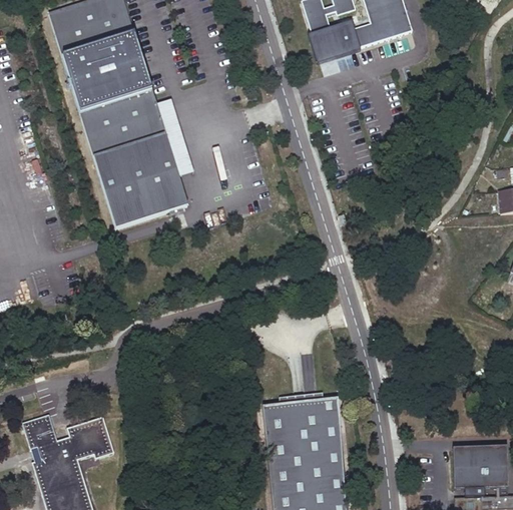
[(50,21),(114,228),(189,205),(126,0),(116,0),(50,21)]
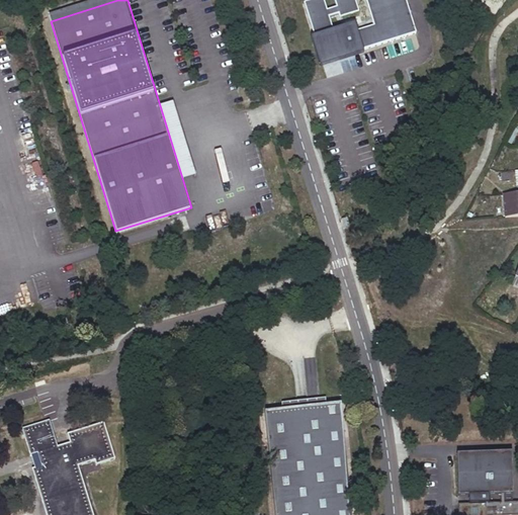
[(304,0),(314,31),(310,32),(318,63),(361,50),(360,46),(415,29),(406,0),(334,0),(336,4),(327,7),(324,0),(304,0)]
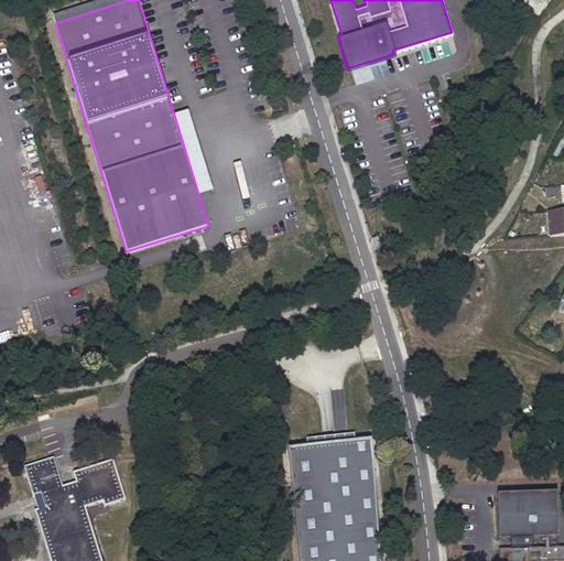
[(546,189),(548,196),(557,196),(557,187),(546,189)]
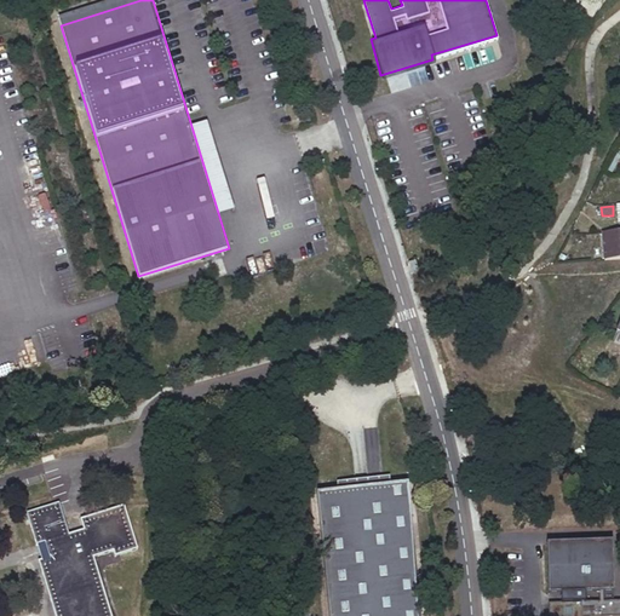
[(619,228),(603,229),(604,255),(619,254),(619,228)]
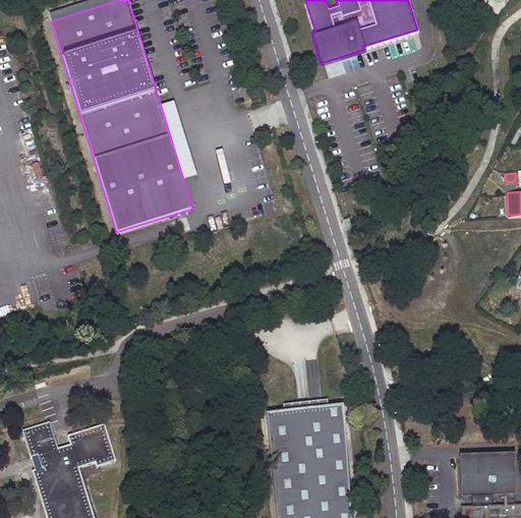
[(346,222),(349,231),(354,230),(352,221),(346,222)]
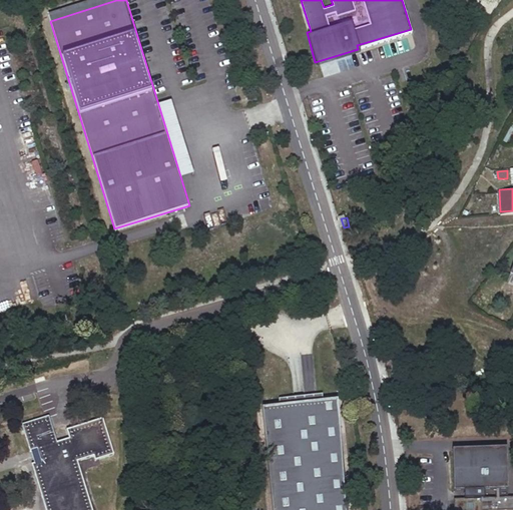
[(339,509),(330,399),(258,405),(267,509),(339,509)]
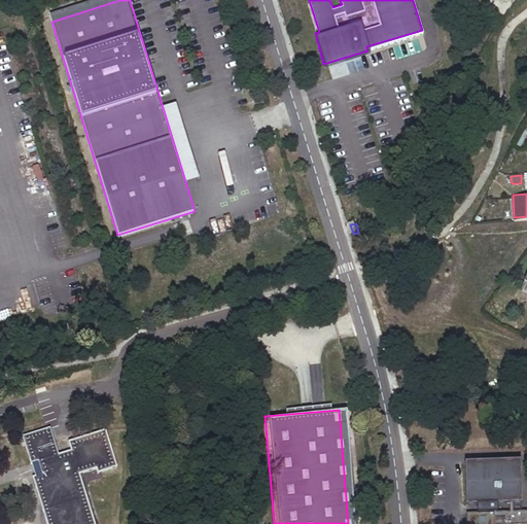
[(50,425),(24,433),(33,461),(39,458),(43,473),(34,475),(49,523),(96,523),(79,472),(97,466),(98,470),(115,464),(104,427),(69,439),(72,448),(59,452),(50,425)]
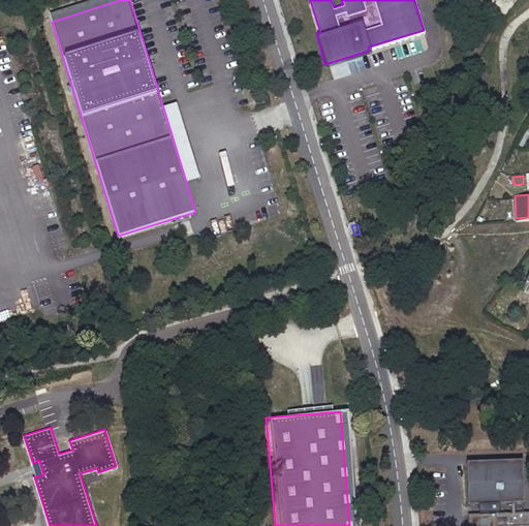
[(528,525),(528,512),(498,513),(497,504),(522,503),(521,461),(466,462),(467,505),(477,504),(477,514),(468,514),(467,525),(528,525)]
